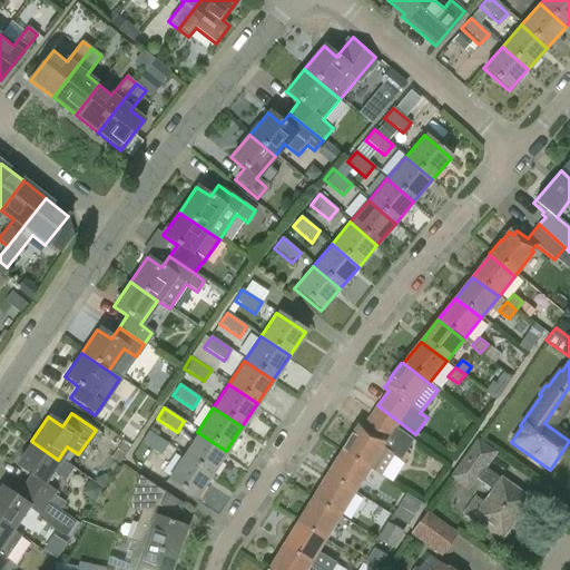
[(340,452),(342,453),(370,470),(381,477),(393,458),(400,462),(413,441),(395,429),(373,414),(362,431),(357,429),(352,438),(351,435),(340,452)]
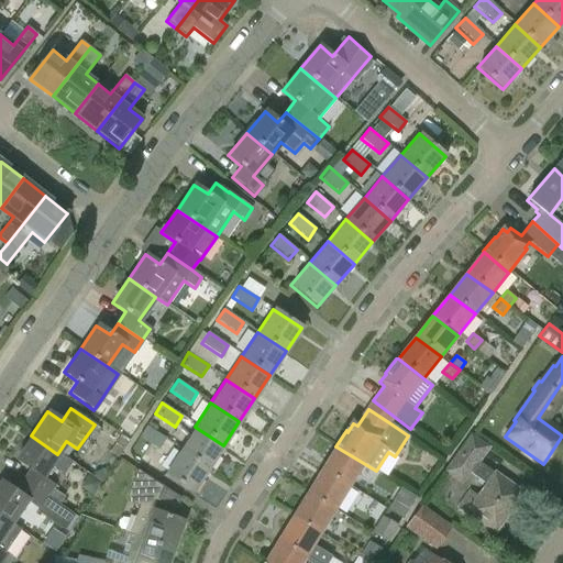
[(166,439),(146,426),(140,437),(158,450),(166,439)]
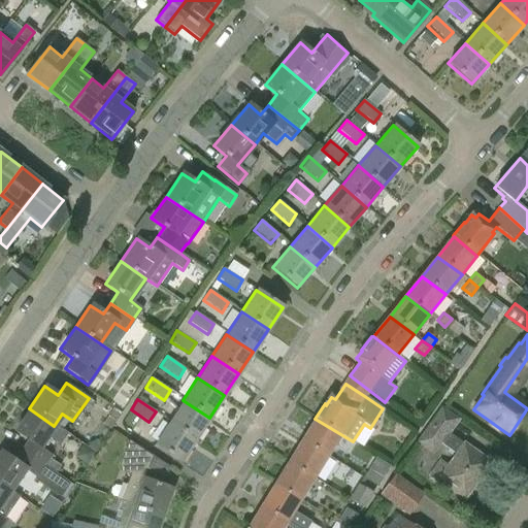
[(195,439),(209,418),(183,400),(168,422),(195,439)]
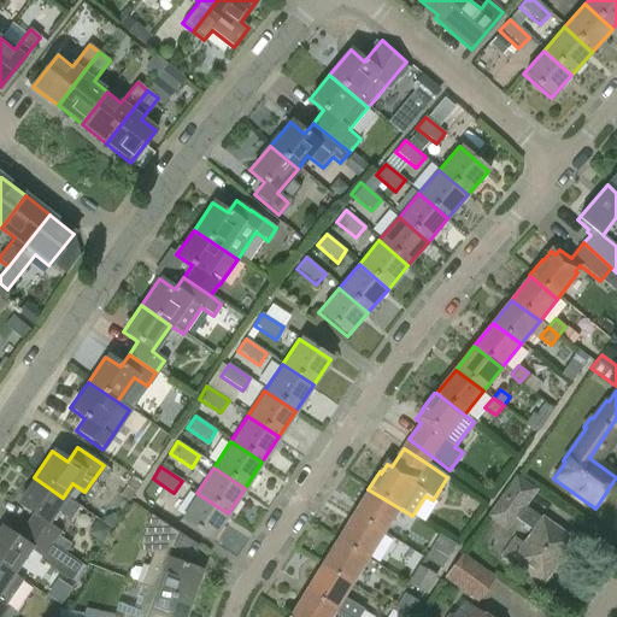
[(30,513),(22,527),(48,545),(57,532),(45,523),(54,510),(68,518),(75,506),(63,498),(34,477),(16,504),(30,513)]
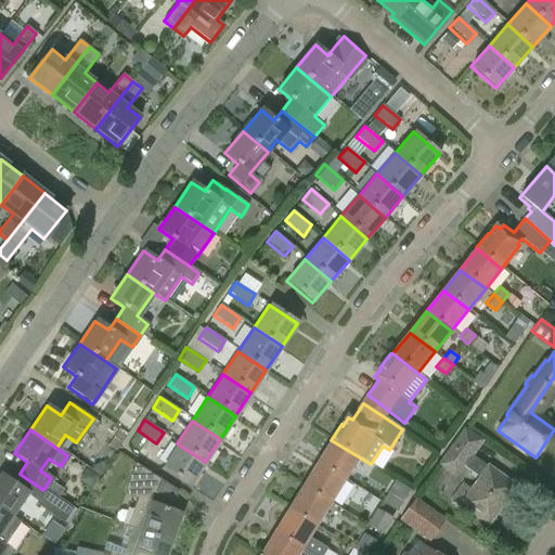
[(463,429),(439,462),(437,466),(454,478),(462,467),(478,480),(468,494),(460,489),(451,502),(470,516),(473,514),(488,525),(514,487),(472,456),(481,442),(463,429)]
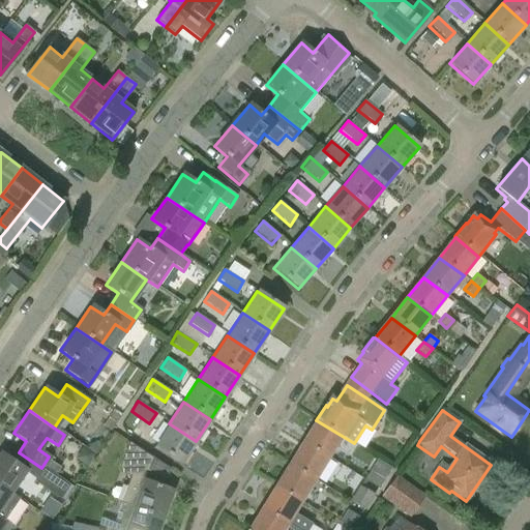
[(344,437),(318,421),(303,444),(329,460),(344,437)]
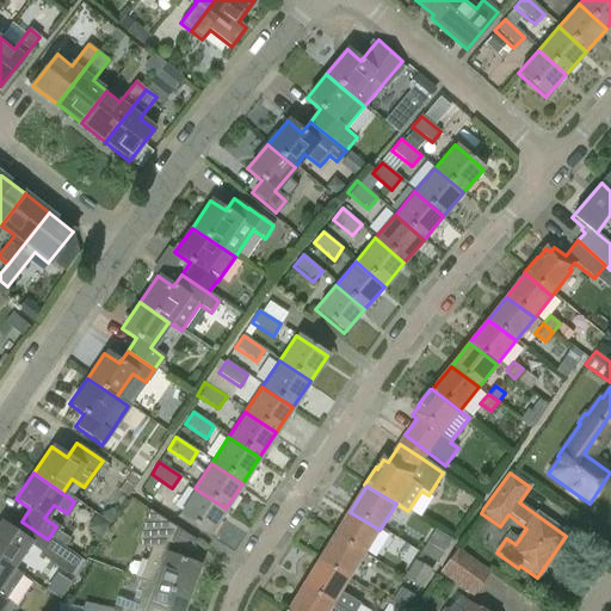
[(226,508),(195,488),(178,513),(208,534),(226,508)]
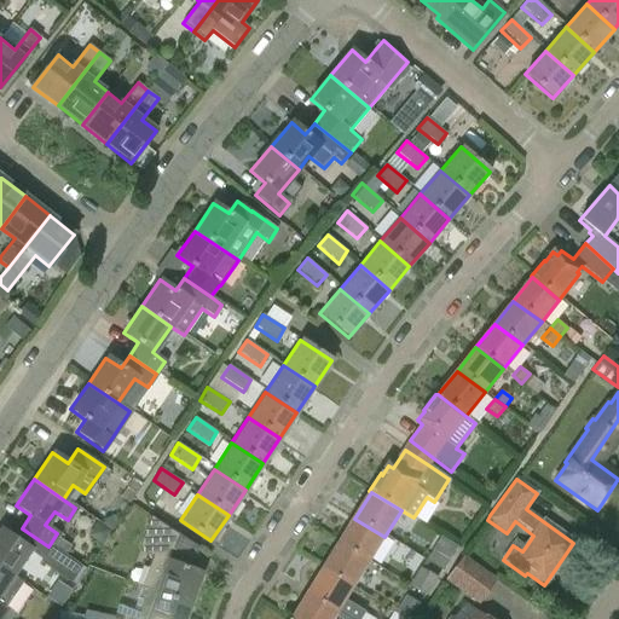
[(146,570),(140,585),(189,603),(200,573),(169,561),(179,536),(151,516),(139,547),(142,554),(151,556),(146,570)]
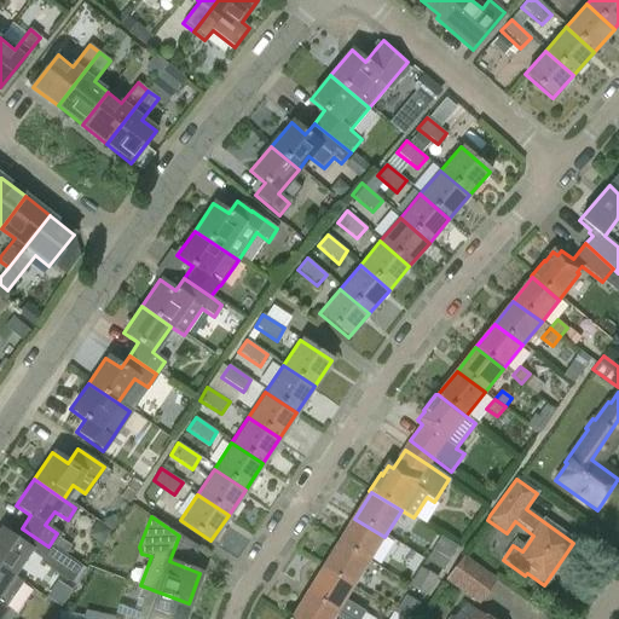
[(354,519),(339,543),(369,561),(385,537),(354,519)]
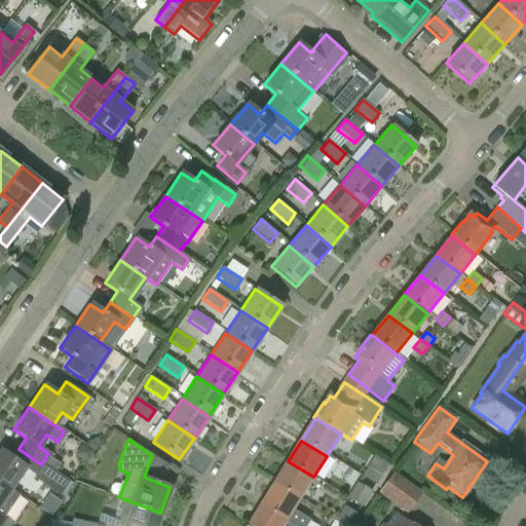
[(0,450),(0,483),(9,489),(24,467),(34,475),(32,478),(58,495),(67,482),(41,464),(19,449),(11,459),(0,450)]
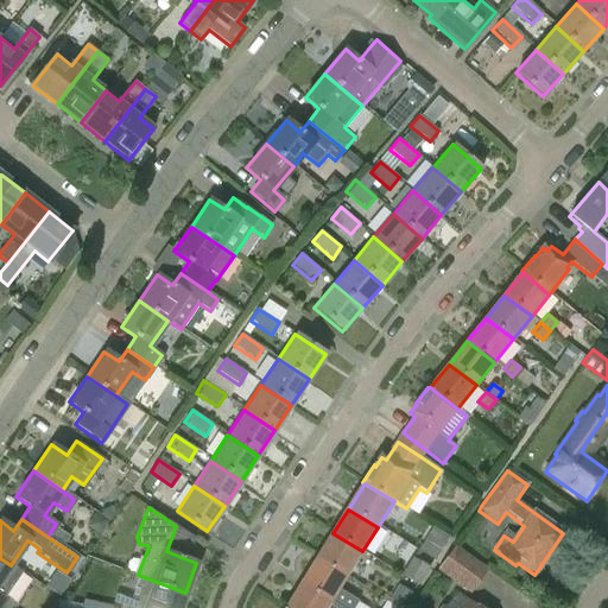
[(362,551),(333,533),(317,558),(347,576),(362,551)]
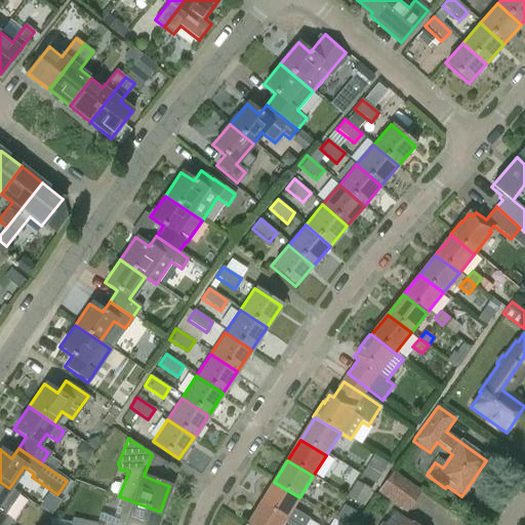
[(377,492),(406,513),(421,492),(393,471),(377,492)]
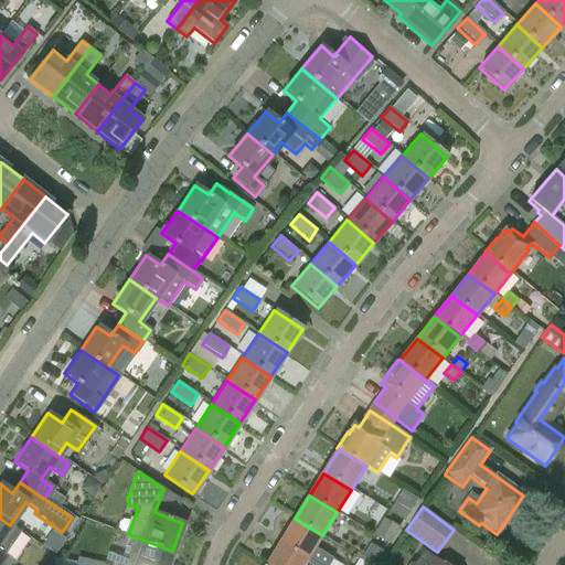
[(21,533),(10,525),(0,519),(0,564),(3,564),(9,557),(6,555),(21,533)]
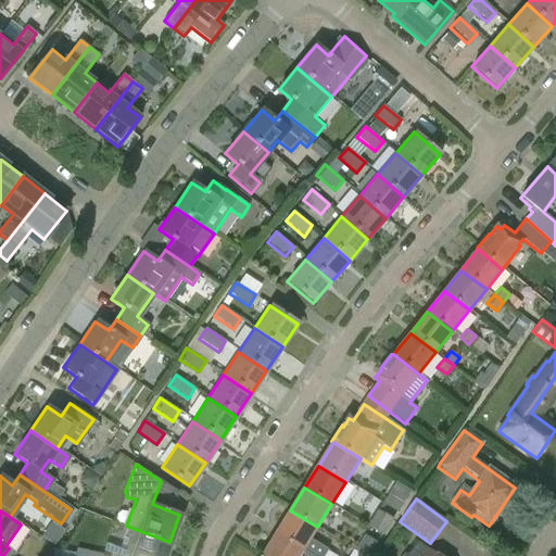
[(290,510),(276,533),(312,555),(325,555),(327,553),(307,541),(317,527),(290,510)]
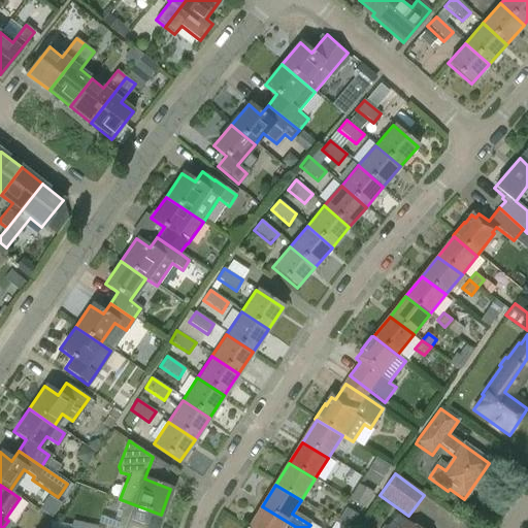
[(155,527),(161,515),(120,499),(116,513),(110,526),(114,527),(155,527)]
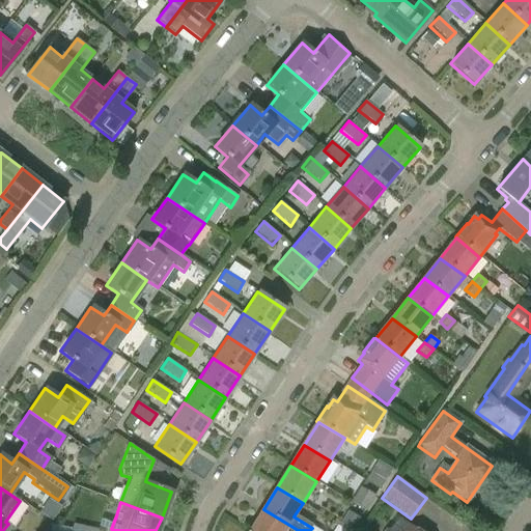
[(298,530),(263,509),(249,530),(298,530)]
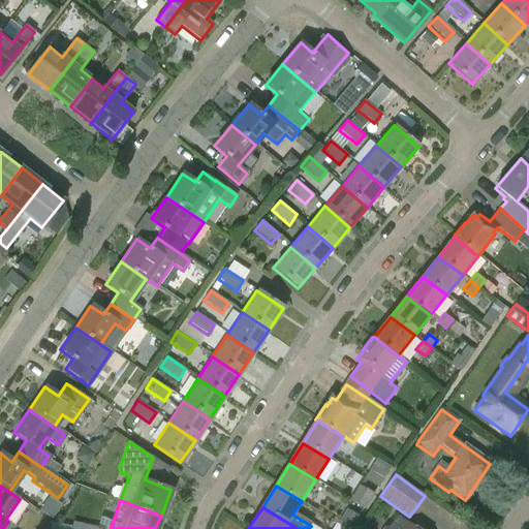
[(382,528),(415,528),(397,516),(389,526),(384,527),(382,528)]
